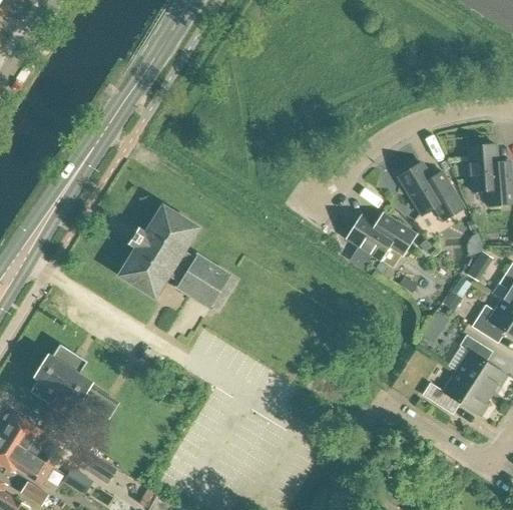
[(497,161),(496,142),(468,145),(470,162),(468,162),(469,174),(471,174),(472,190),(488,188),(489,204),(512,201),(512,199),(510,160),(497,161)]
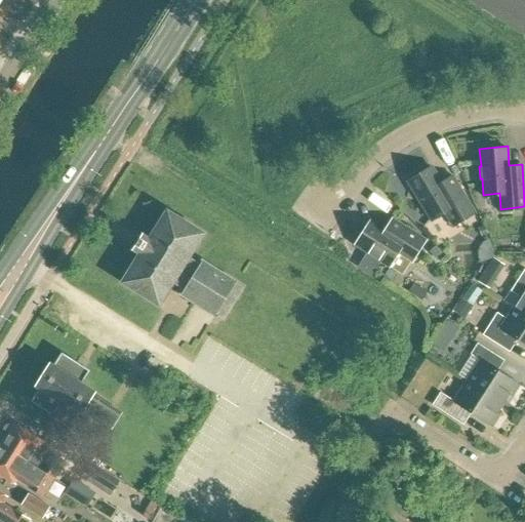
[(451,173),(441,179),(432,165),(407,179),(432,218),(445,210),(453,225),(475,211),(451,173)]
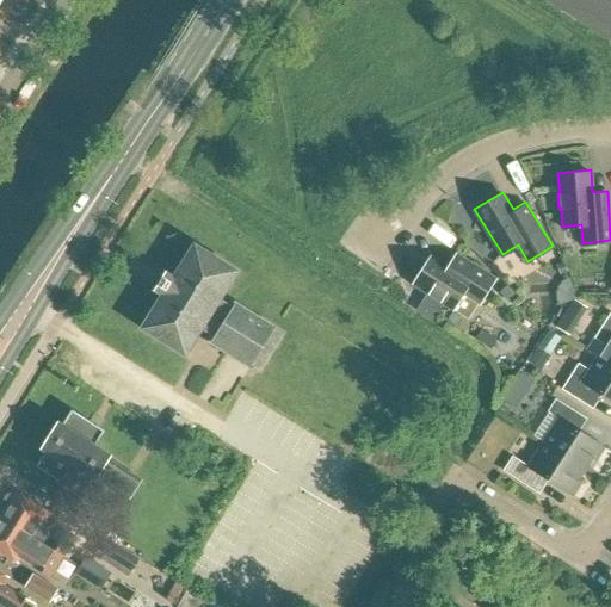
[(238,267),(195,241),(174,274),(166,270),(155,287),(162,292),(141,326),(185,352),(204,322),(216,330),(210,339),(251,364),(276,323),(235,298),(232,305),(220,297),(228,284),(227,284),(238,267)]
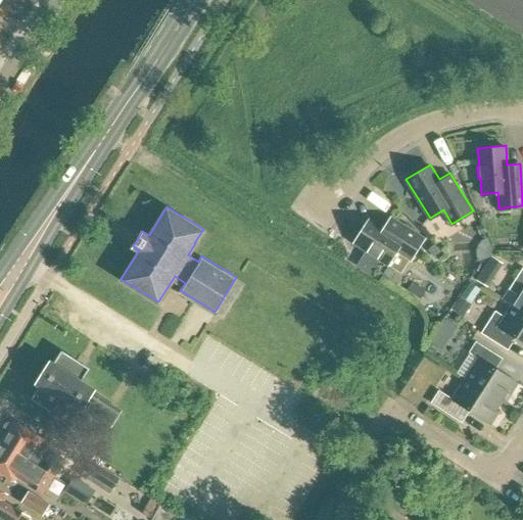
[(369,218),(353,241),(364,248),(378,256),(388,264),(400,271),(409,257),(411,258),(424,238),(397,221),(389,216),(382,227),(369,218)]
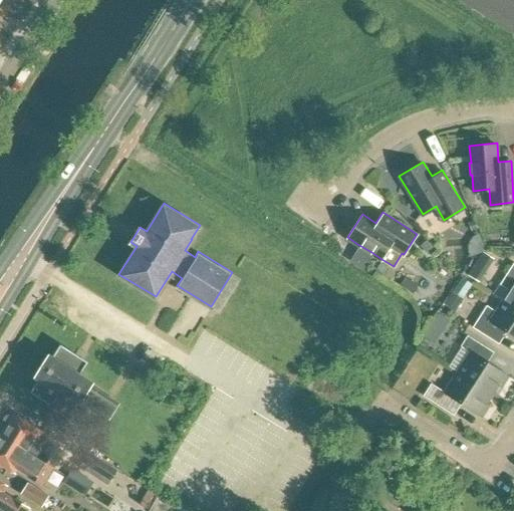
[(474,219),(468,221),(472,229),(478,226),(474,219)]
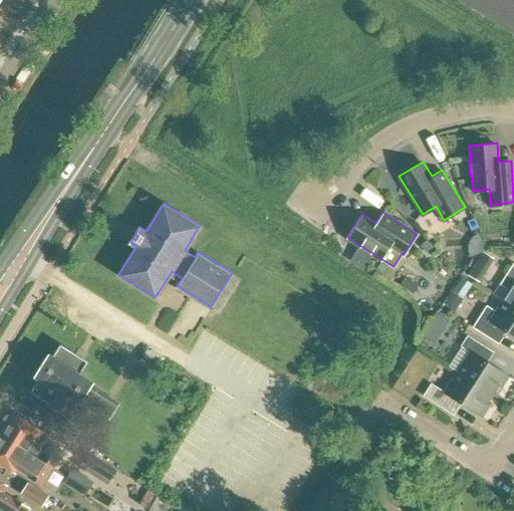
[(427,254),(434,248),(425,238),(419,244),(427,254)]
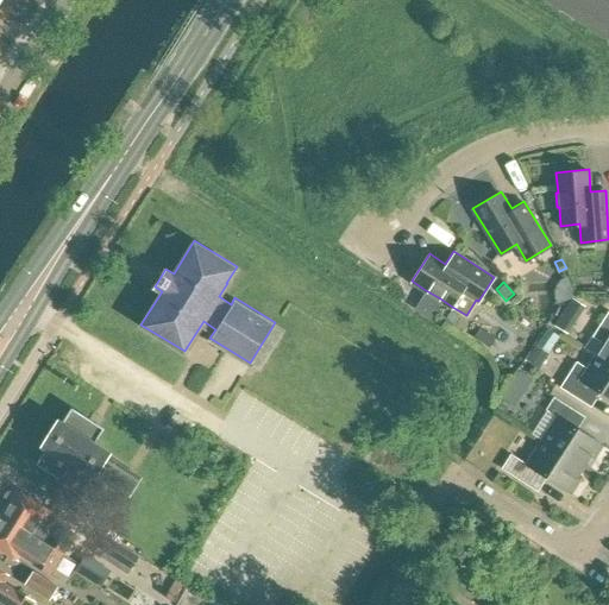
[(595,354),(608,363),(608,309),(592,335),(603,342),(595,354)]
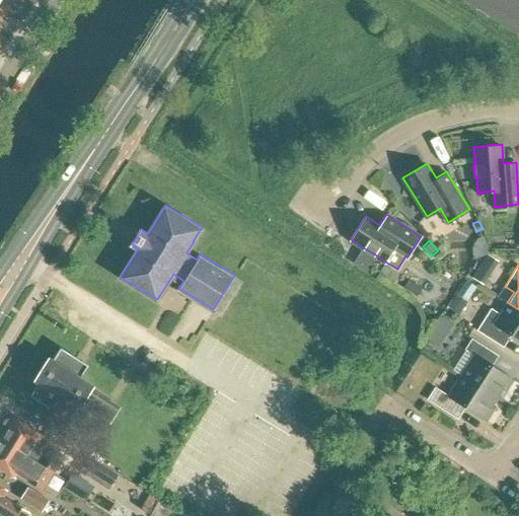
[(479,265),(472,276),(483,283),(491,271),(479,265)]
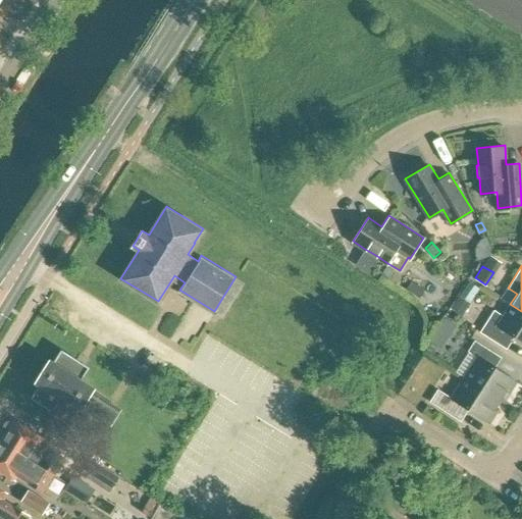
[(411,279),(406,289),(419,297),(424,288),(411,279)]
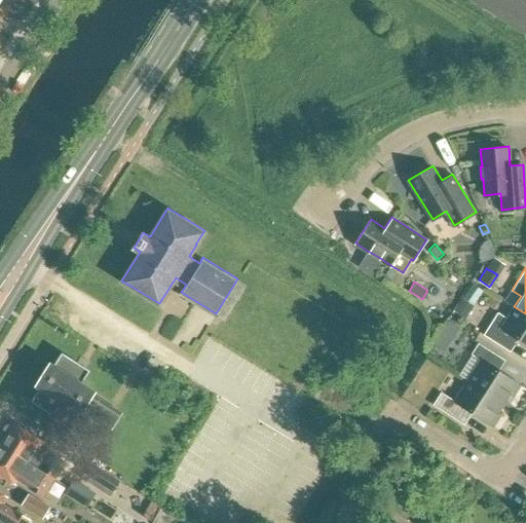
[(465,318),(474,304),(462,297),(455,310),(465,318)]
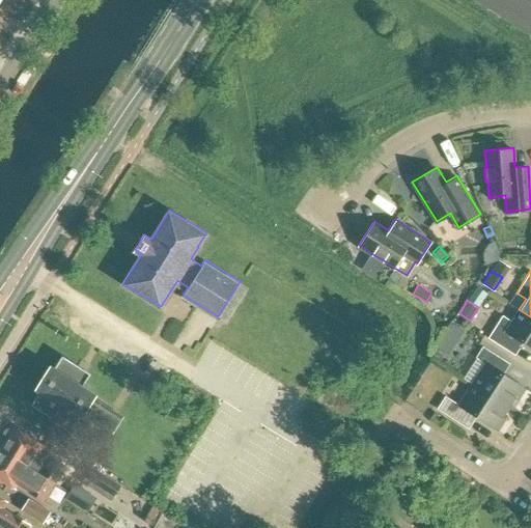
[(530,316),(519,309),(512,321),(502,314),(488,336),(515,354),(523,341),(530,346),(530,316)]
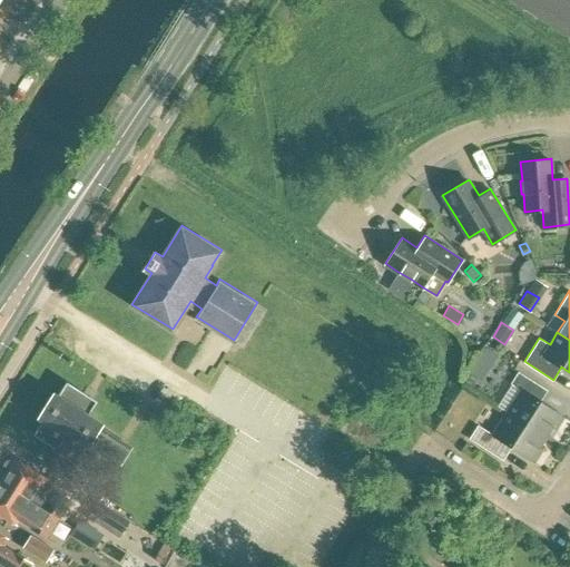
[(485,345),(478,359),(489,367),(498,353),(485,345)]
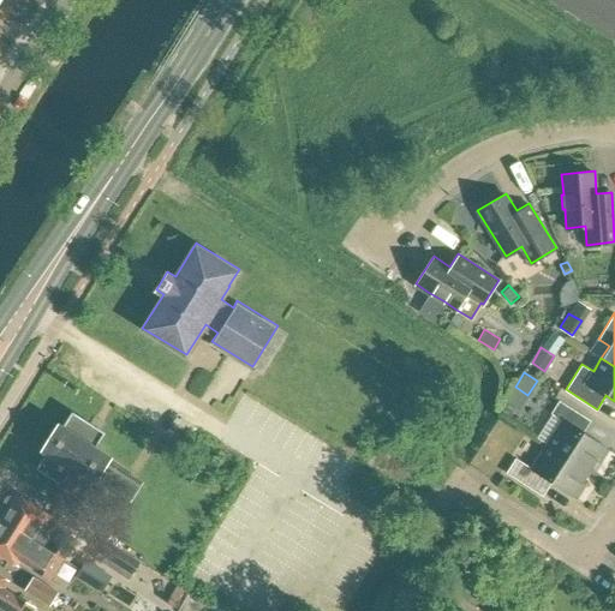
[(547,443),(589,469),(596,457),(598,460),(607,447),(583,431),(590,419),(559,400),(551,412),(562,419),(547,443)]
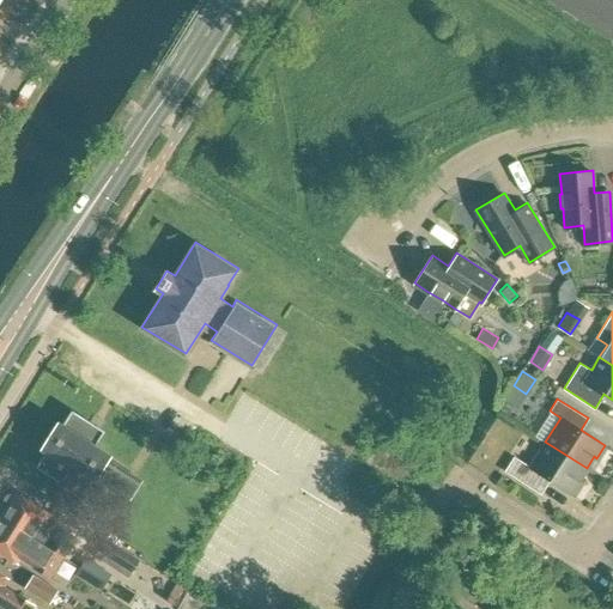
[(46,449),(36,466),(62,481),(73,466),(95,479),(95,477),(129,499),(143,479),(108,457),(108,456),(95,448),(105,431),(97,426),(71,409),(71,410),(70,412),(61,426),(59,425),(44,448),(46,449)]
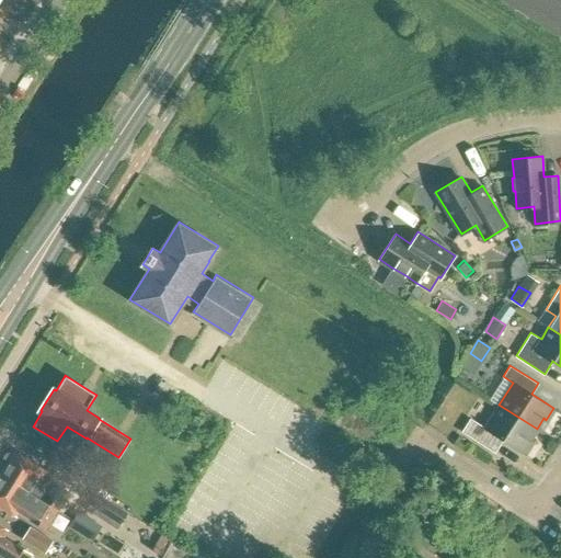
[(529,440),(537,429),(499,405),(485,426),(470,418),(462,431),(495,452),(503,439),(525,453),(533,442),(529,440)]
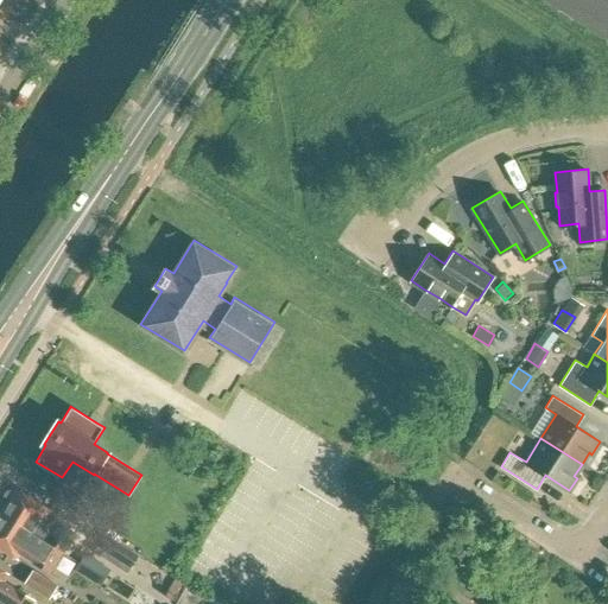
[(32,533),(59,550),(70,532),(44,515),(49,507),(17,485),(0,512),(32,533)]
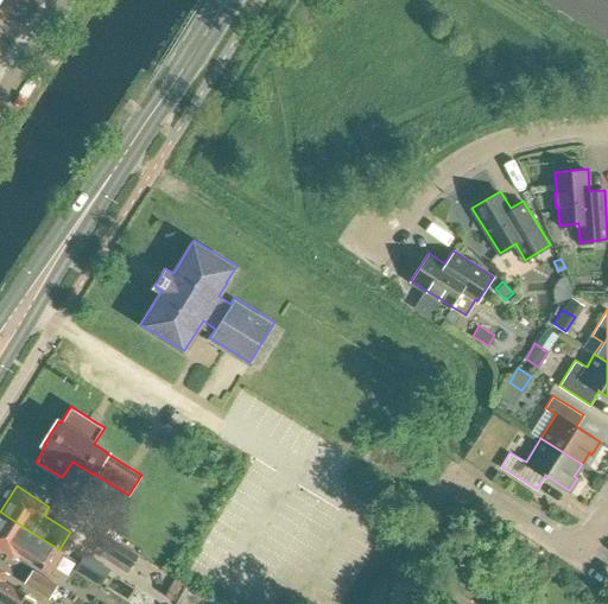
[(32,533),(0,512),(0,547),(17,558),(23,550),(49,566),(59,550),(32,533)]
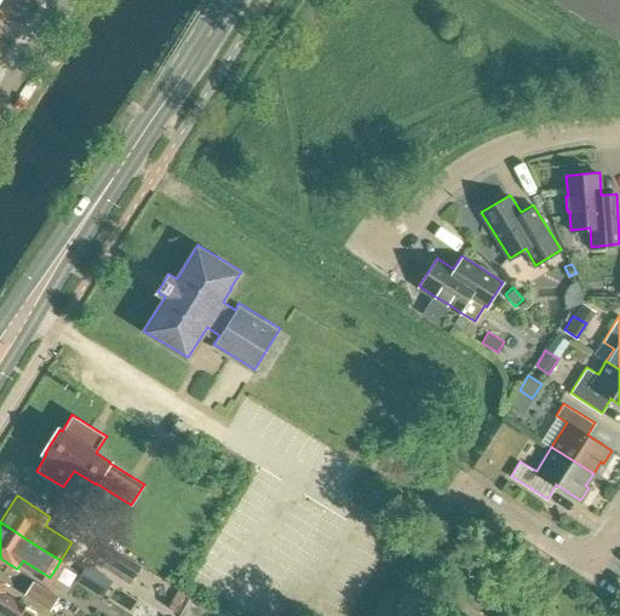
[(131,582),(141,566),(105,546),(96,562),(131,582)]
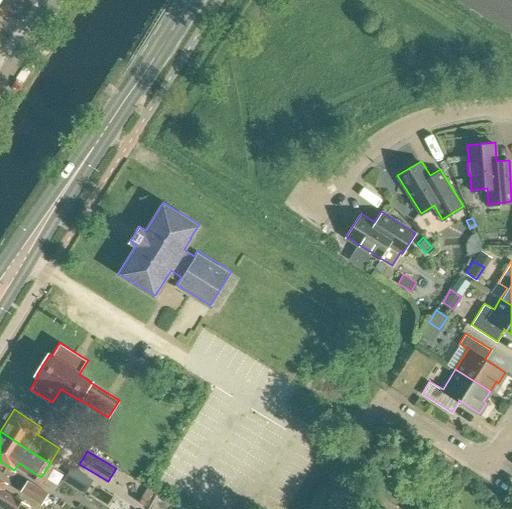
[(85,493),(93,480),(72,468),(64,481),(85,493)]
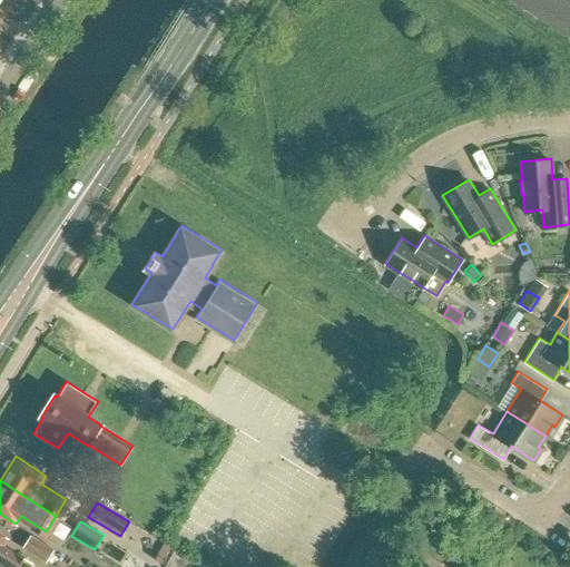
[(0,565),(3,566),(28,566),(31,563),(2,545),(8,537),(0,531),(0,565)]
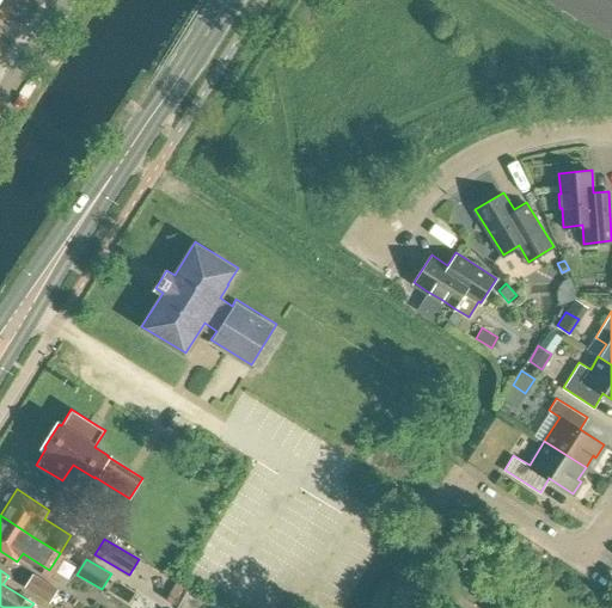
[(61,607),(68,596),(34,573),(25,585),(61,607)]
